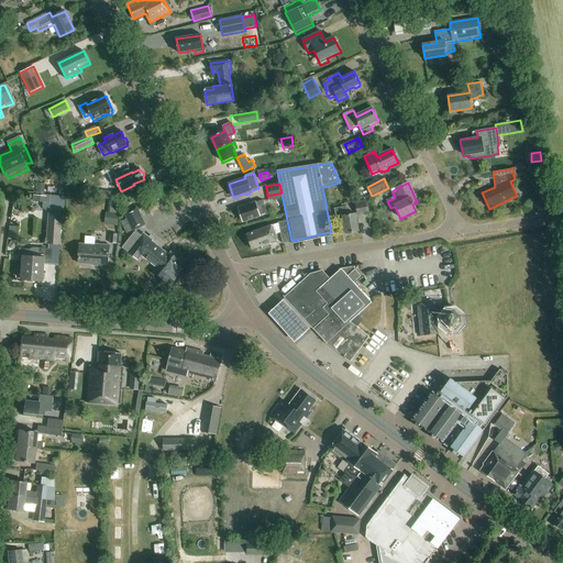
[(116,200),(116,192),(96,190),(96,198),(116,200)]
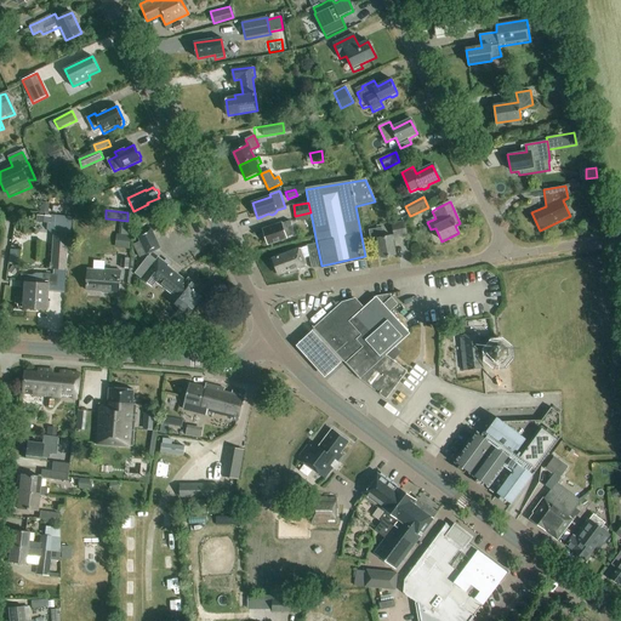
[(408,237),(404,221),(392,223),(394,239),(408,237)]
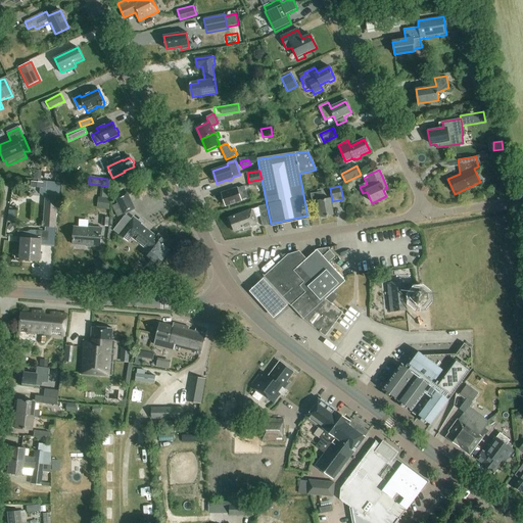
[(241,200),(248,197),(244,187),(238,189),(237,188),(222,194),(223,195),(222,197),(223,200),(224,200),(227,206),(242,201),(241,200)]
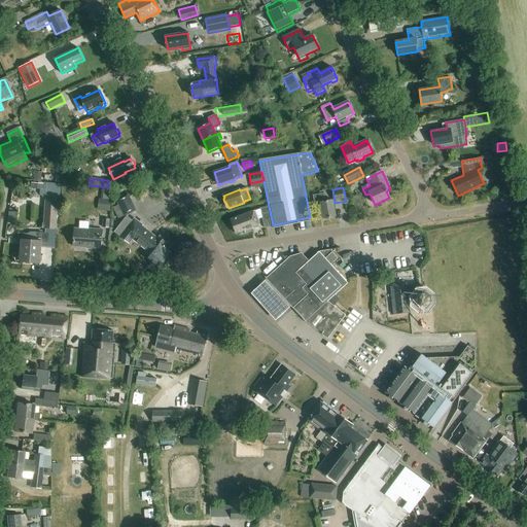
[(113,208),(118,218),(124,216),(125,217),(137,211),(129,194),(116,200),(118,206),(113,208)]
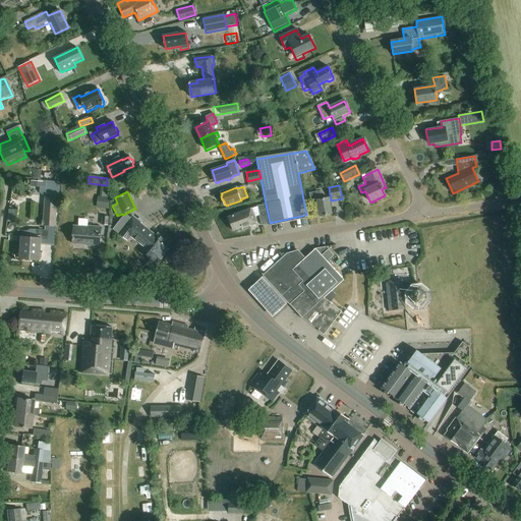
[(320,218),(331,215),(328,198),(322,200),(320,191),(308,193),(311,207),(316,206),(320,218)]
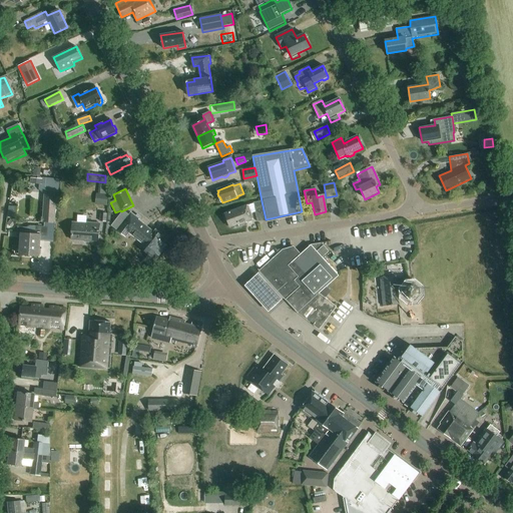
[(41,223),(54,224),(56,193),(43,192),(41,223)]
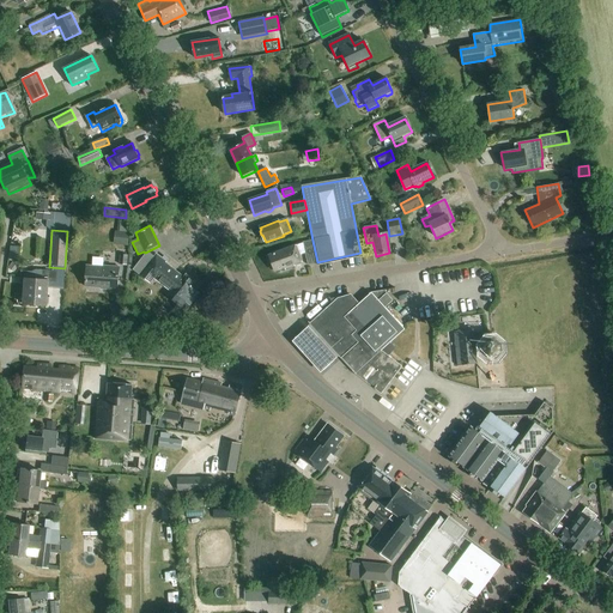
[(129,234),(115,231),(113,246),(128,247),(129,234)]
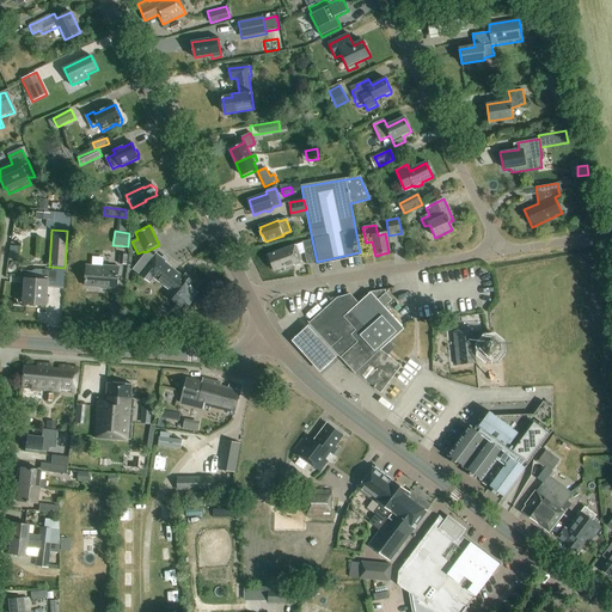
[(317,263),(317,262),(312,240),(301,243),(306,265),(317,263)]
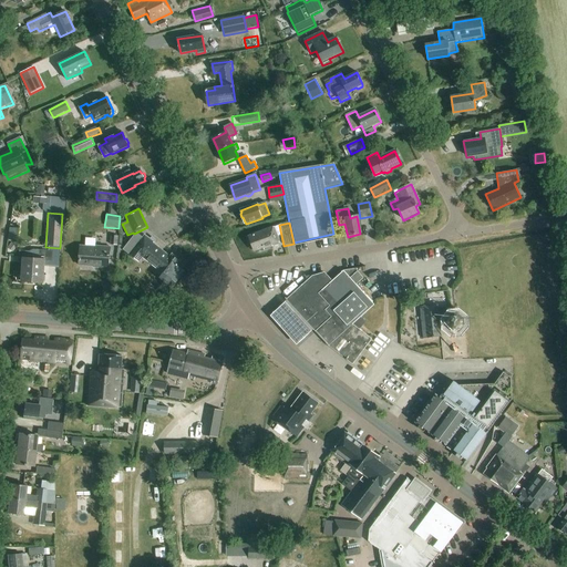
[(271,245),(279,241),(274,227),(249,236),(250,238),(248,238),(251,248),(254,248),(255,253),(264,249),(264,250),(265,249),(266,250),(269,249),(270,247),(272,246),(271,245)]
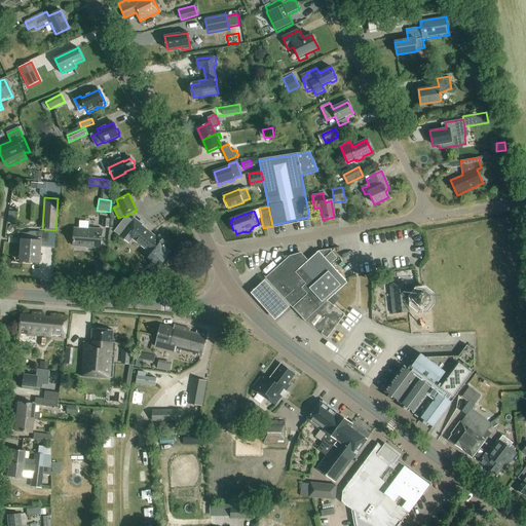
[(155,273),(176,248),(160,235),(158,237),(143,225),(144,224),(136,218),(134,221),(127,216),(116,231),(129,242),(133,238),(148,251),(145,255),(152,260),(147,266),(155,273)]
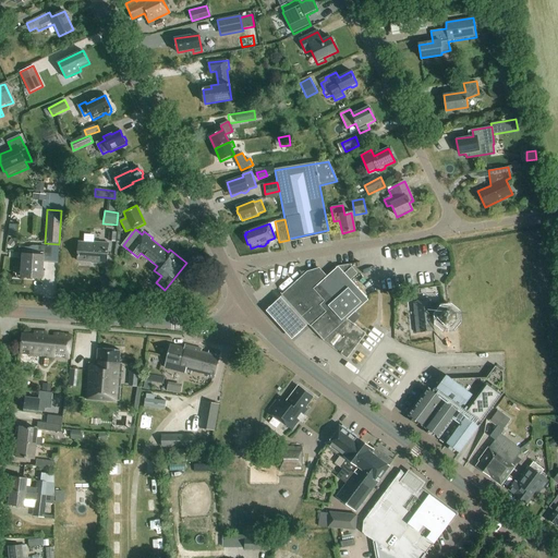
[(11,239),(7,245),(13,249),(16,243),(11,239)]
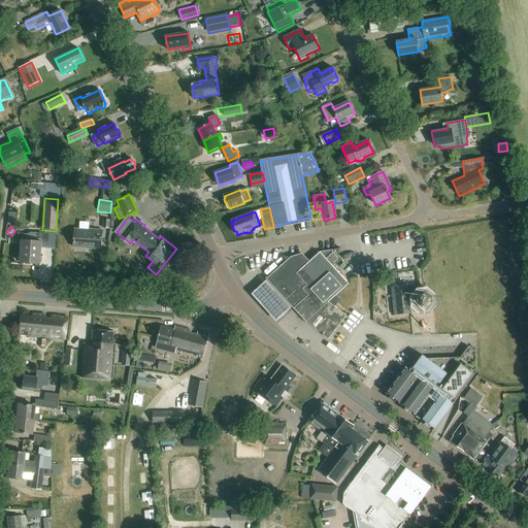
[(102,250),(103,231),(90,229),(90,230),(75,229),(74,244),(88,245),(88,249),(102,250)]
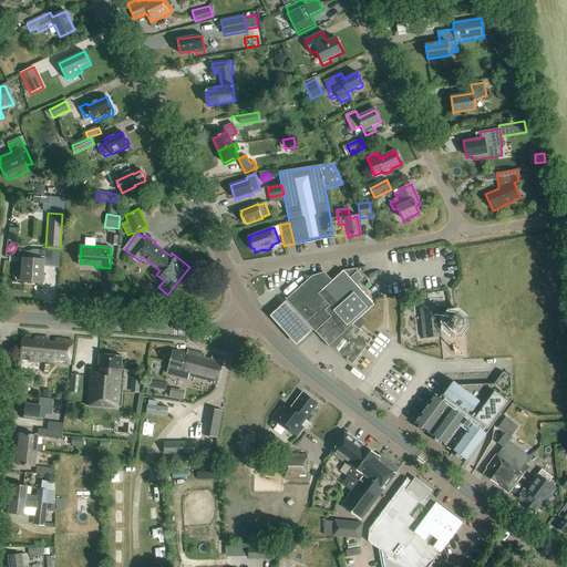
[(52,251),(49,250),(33,249),(30,251),(20,251),(20,264),(24,264),(22,281),(43,282),(44,267),(51,268),(52,251)]
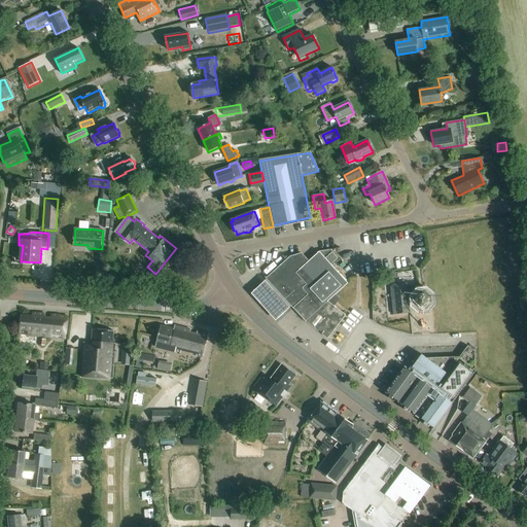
[(316,312),(335,295),(348,283),(330,264),(337,258),(329,250),(320,252),(309,261),(306,258),(296,268),(307,278),(302,282),(308,289),(290,306),(306,322),(316,312)]
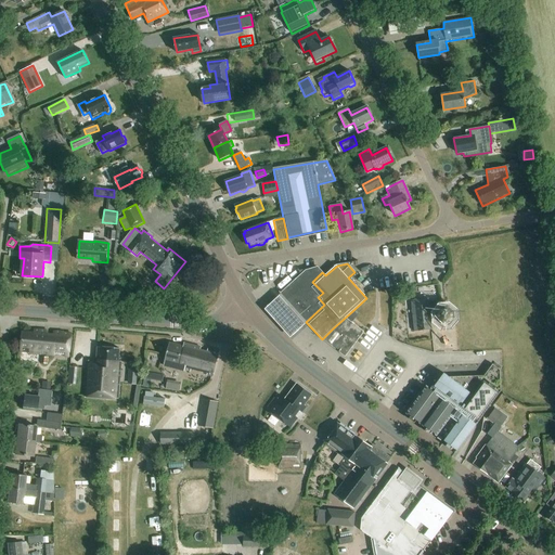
[(312,282),(322,272),(318,267),(317,268),(305,271),(281,294),(306,322),(324,305),(318,297),(323,293),(312,282)]
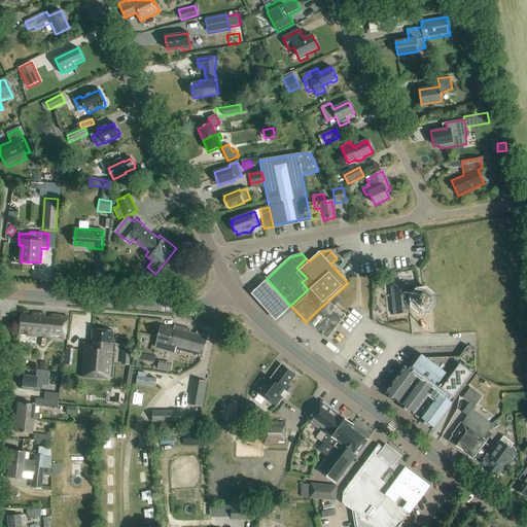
[(386,282),(396,281),(395,274),(385,275),(386,282)]
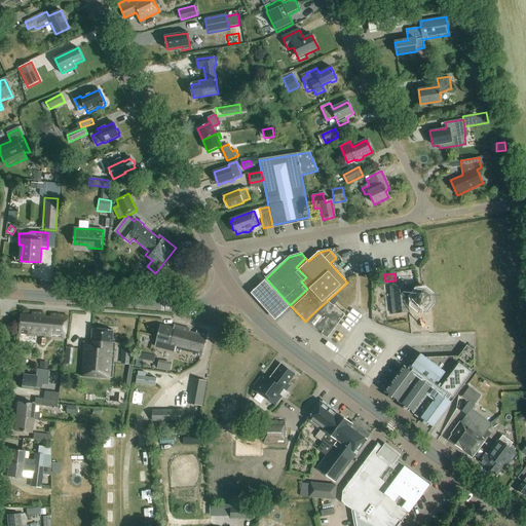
[(381,274),(373,275),(374,284),(382,284),(381,274)]
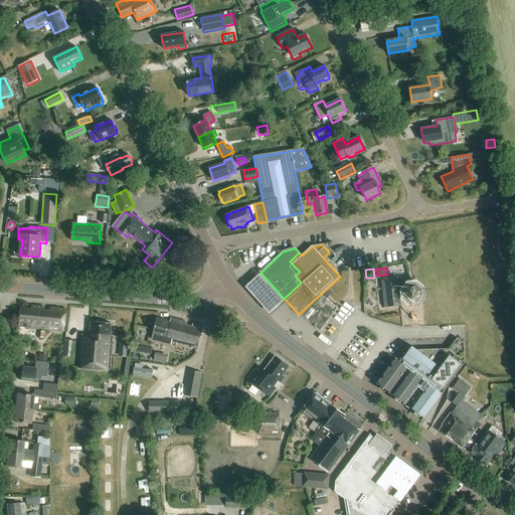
[(284,299),(261,273),(245,286),(270,313),(284,299)]
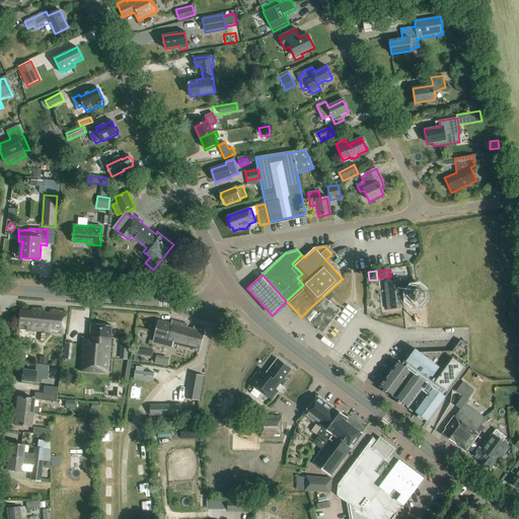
[(422,304),(426,299),(425,293),(419,288),(414,289),(411,293),(402,294),(401,280),(386,281),(389,310),(404,309),(403,302),(411,301),(415,305),(422,304)]
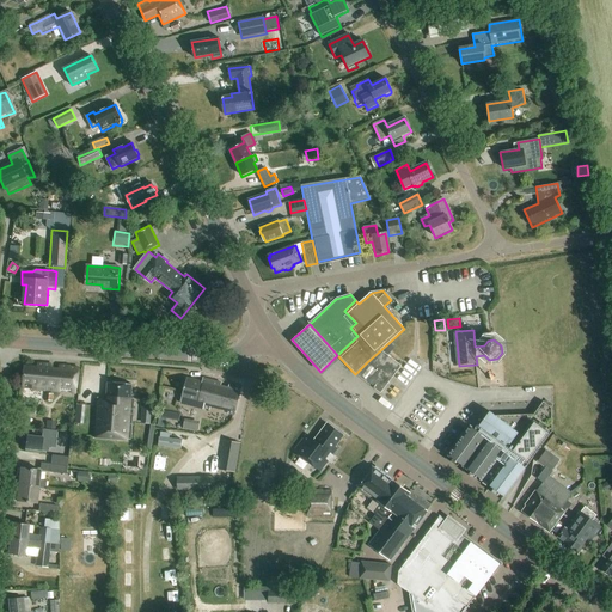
[(367,362),(355,374),(367,384),(380,393),(402,366),(389,355),(395,348),(389,343),(367,362)]
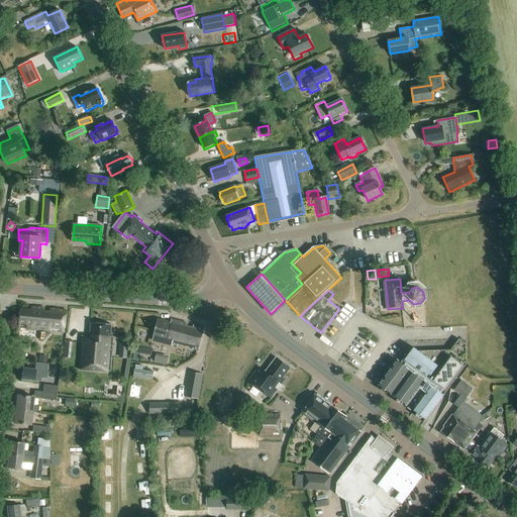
[(65,332),(67,310),(60,310),(60,309),(50,308),(49,312),(44,311),(44,308),(32,306),(31,310),(21,309),(19,327),(65,332)]
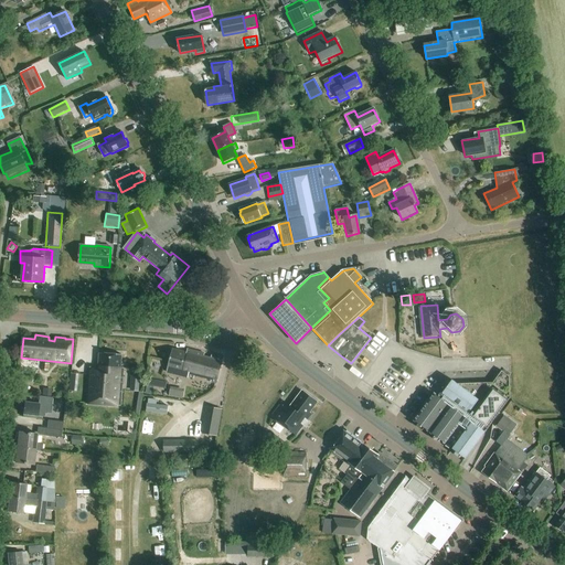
[(210,381),(210,382),(215,383),(223,358),(212,354),(211,359),(204,358),(205,353),(188,349),(187,352),(173,349),(167,371),(194,379),(194,376),(210,381)]
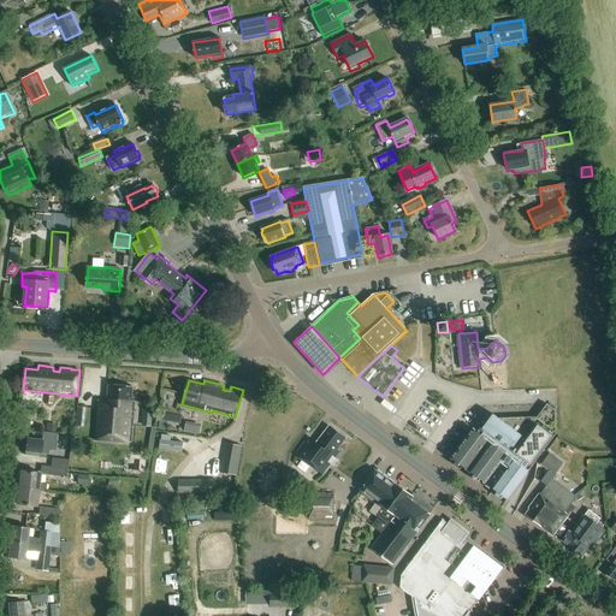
[(132,401),(132,386),(108,384),(107,401),(98,400),(94,439),(131,442),(134,401),(132,401)]
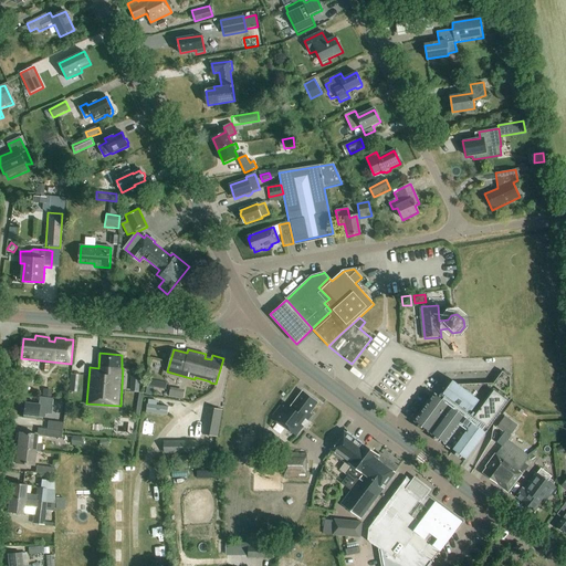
[(459,385),(453,381),(443,395),(446,396),(442,400),(436,396),(416,422),(429,431),(430,431),(432,433),(432,435),(446,443),(448,444),(447,444),(452,449),(452,448),(454,449),(453,450),(467,460),(511,400),(511,378),(503,371),(494,384),(459,385)]
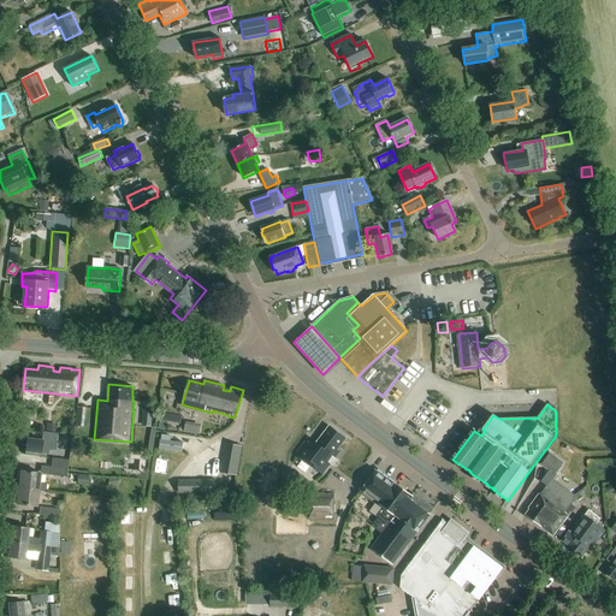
[(189,421),(187,431),(201,433),(203,424),(189,421)]
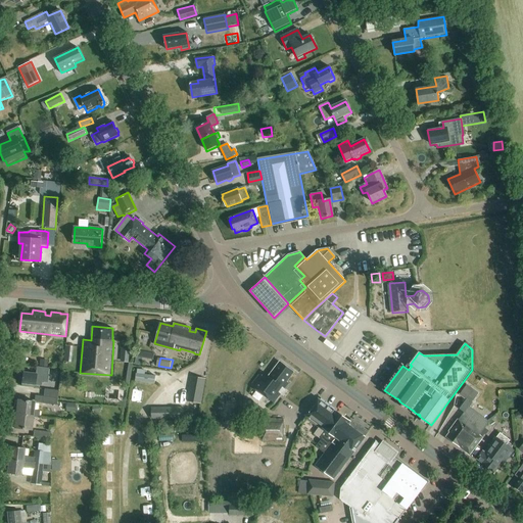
[(293,373),(280,363),(269,376),(263,371),(253,383),(254,388),(274,403),(289,384),(286,382),(293,373)]
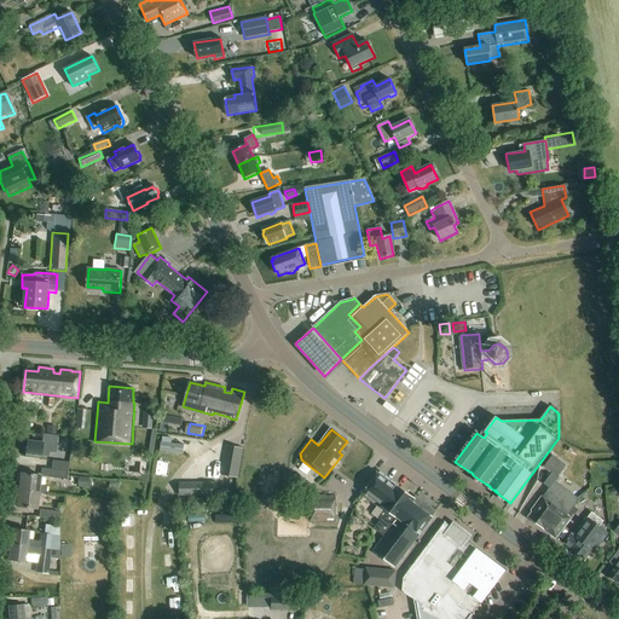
[(53,453),(55,446),(56,446),(57,434),(44,433),(42,441),(27,440),(24,457),(41,458),(41,452),(53,453)]
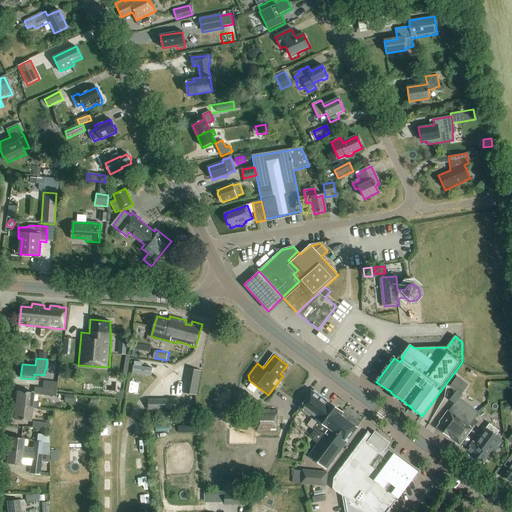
[(152,369),(133,366),(132,374),(151,376),(152,369)]
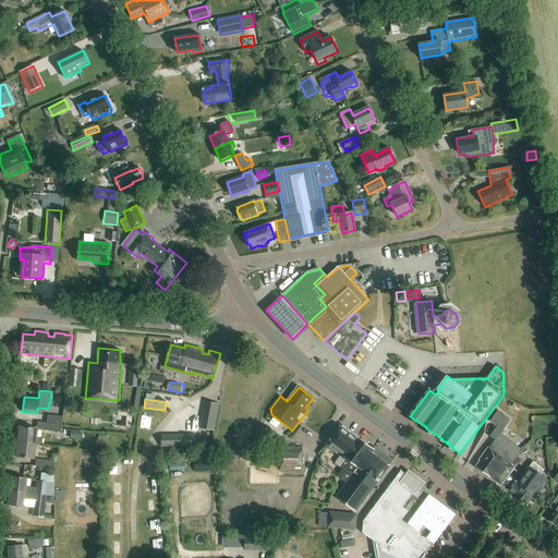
[(205,401),(201,428),(214,431),(218,403),(205,401)]
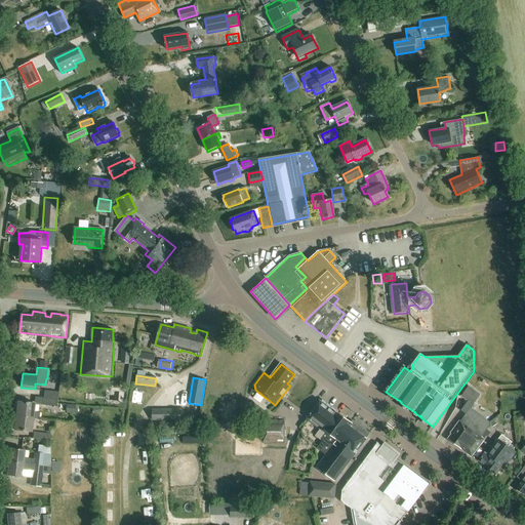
[(474,405),(481,396),(469,387),(461,396),(474,405)]
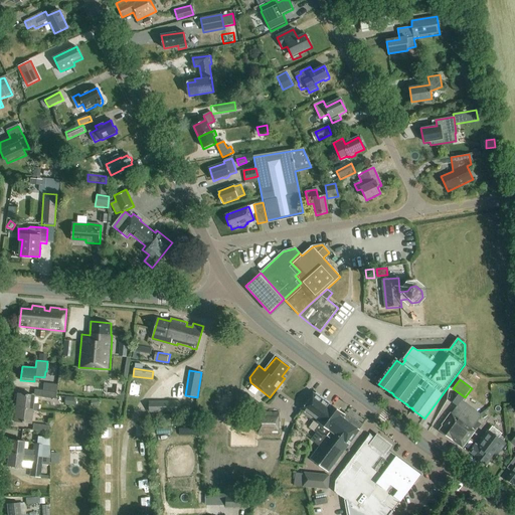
[(42,391),(56,393),(57,385),(43,383),(42,391)]
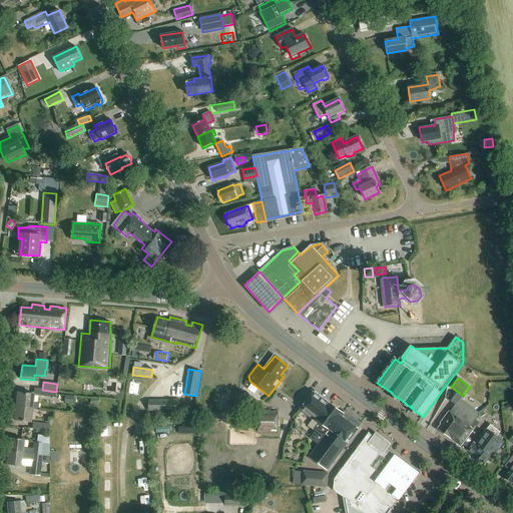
[(56,392),(42,390),(35,389),(34,395),(55,398),(56,392)]
